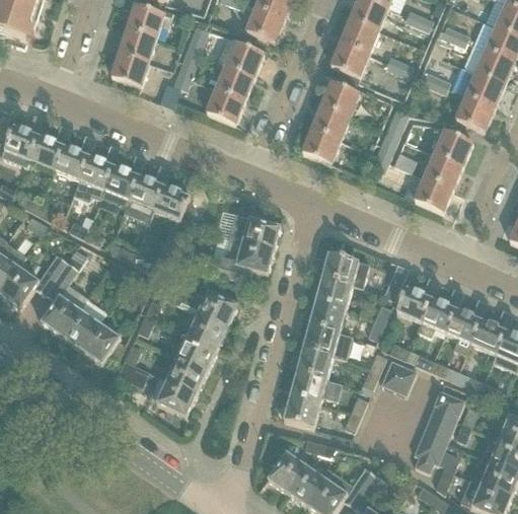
[(25,43),(31,45),(34,33),(29,32),(40,0),(3,0),(0,9),(0,34),(7,38),(6,43),(24,48),(25,43)]
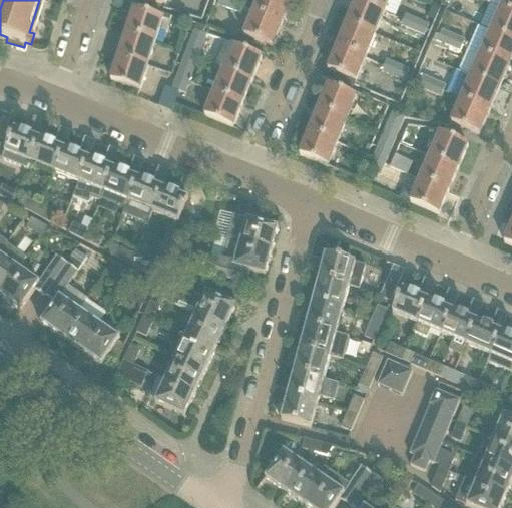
[(216,0),(216,1),(239,10),(241,4),(231,0),(216,0)]
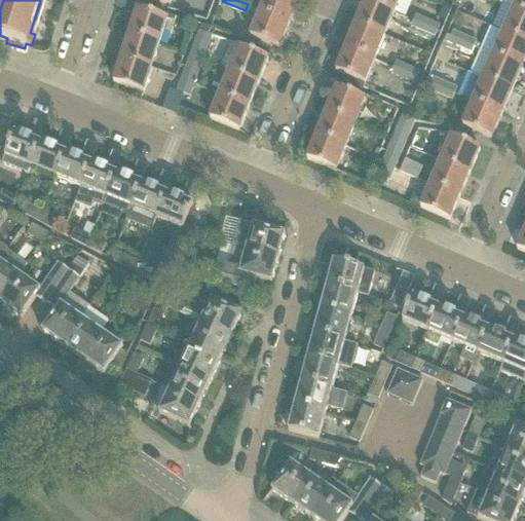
[(261,0),(259,7),(288,19),(296,0),(261,0)]
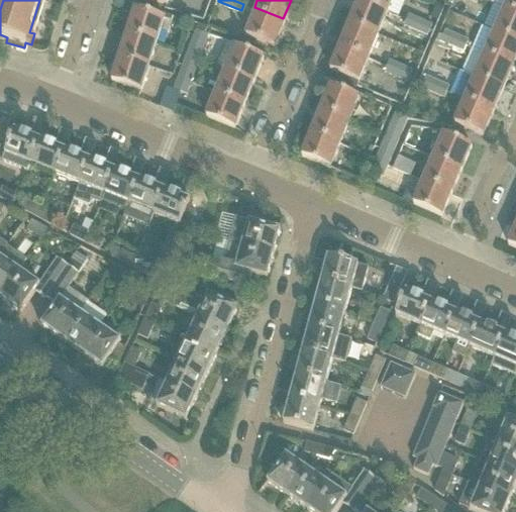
[(355,0),(348,18),(377,30),(386,8),(367,0),(355,0)]
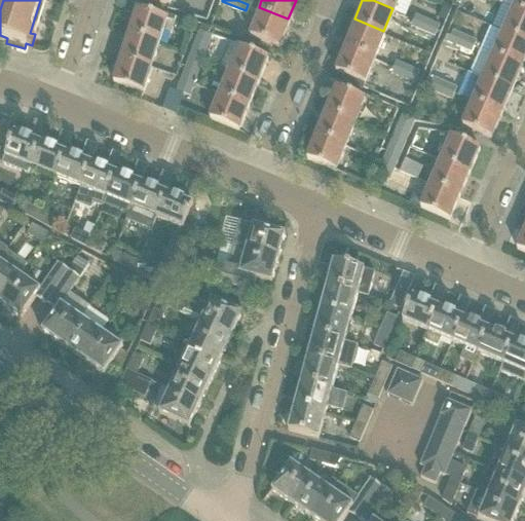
[(373,0),(392,8),(396,0),(373,0)]
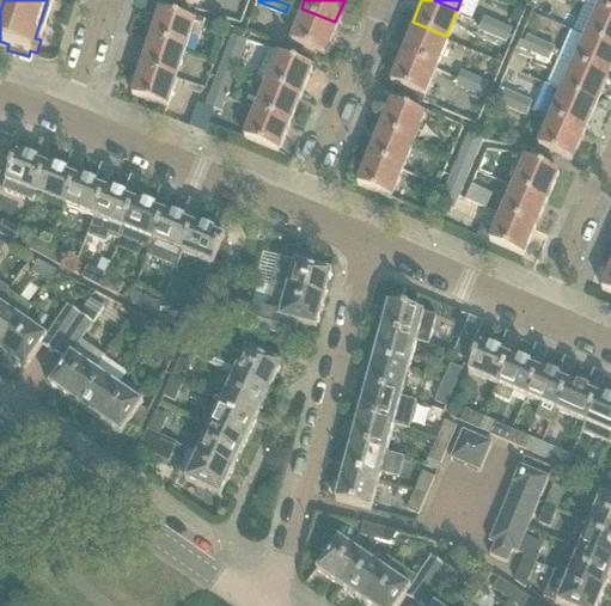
[(598,0),(596,6),(610,12),(610,0),(598,0)]
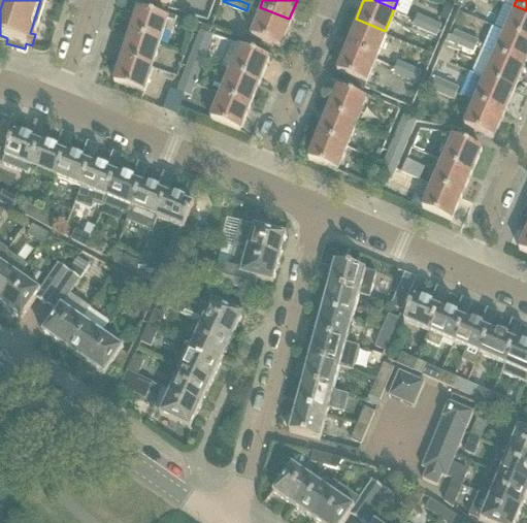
[(503,1),(493,24),(503,29),(515,34),(526,38),(526,10),(514,5),(503,1)]
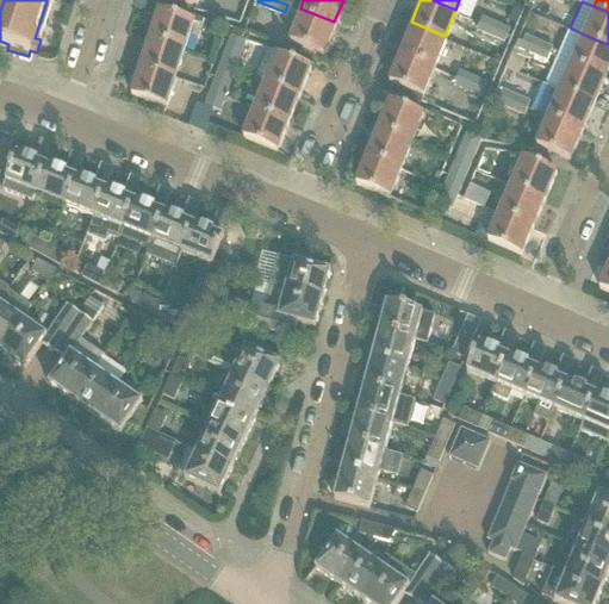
[(159,6),(149,36),(184,47),(193,17),(159,6)]
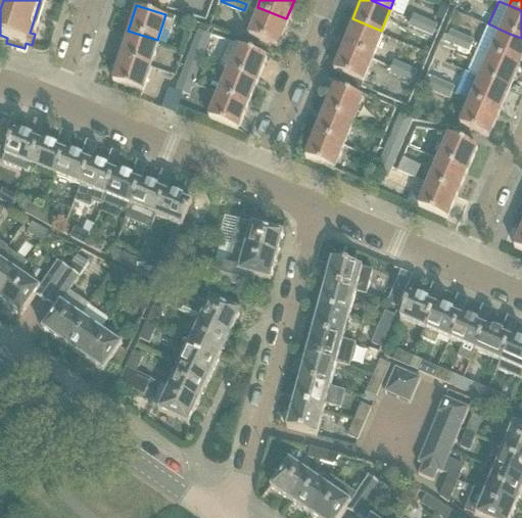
[(286,18),(257,7),(248,31),(277,43),(286,18)]
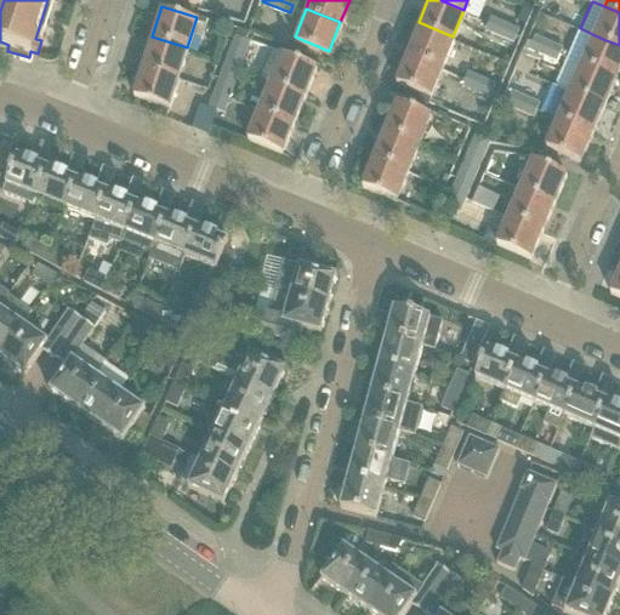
[(489,12),(487,20),(515,32),(518,24),(489,12)]
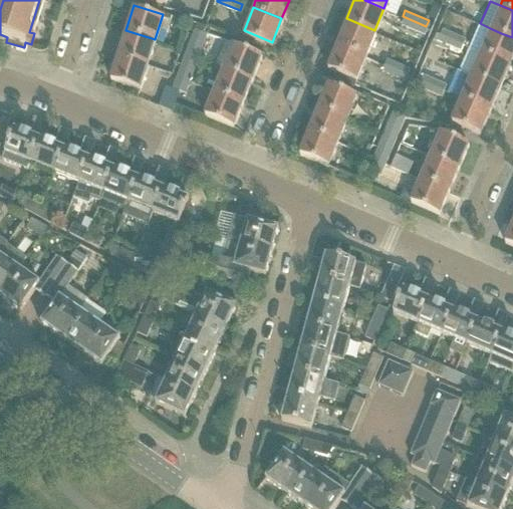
[(403,16),(400,22),(424,32),(426,26),(403,16)]
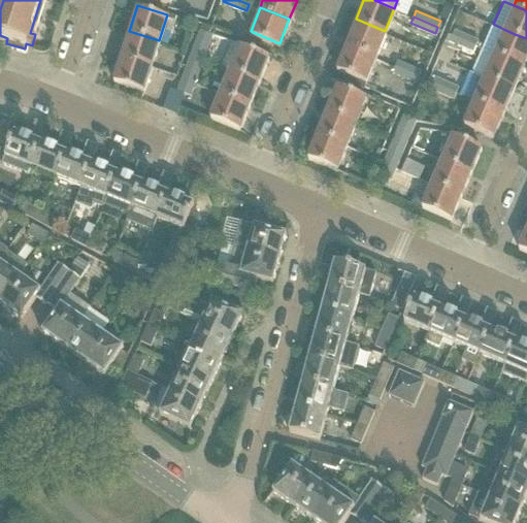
[(356,19),(347,42),(375,55),(385,31),(356,19)]
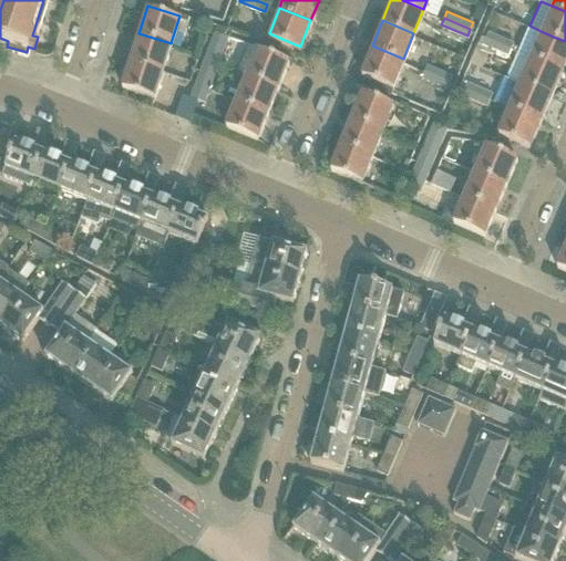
[(527,24),(516,49),(530,55),(561,69),(565,55),(565,41),(553,37),(541,31),(530,26),(527,24)]
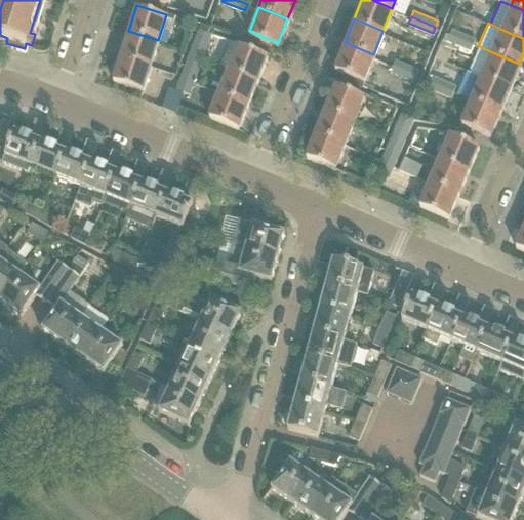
[(197,27),(189,49),(195,51),(203,29),(197,27)]
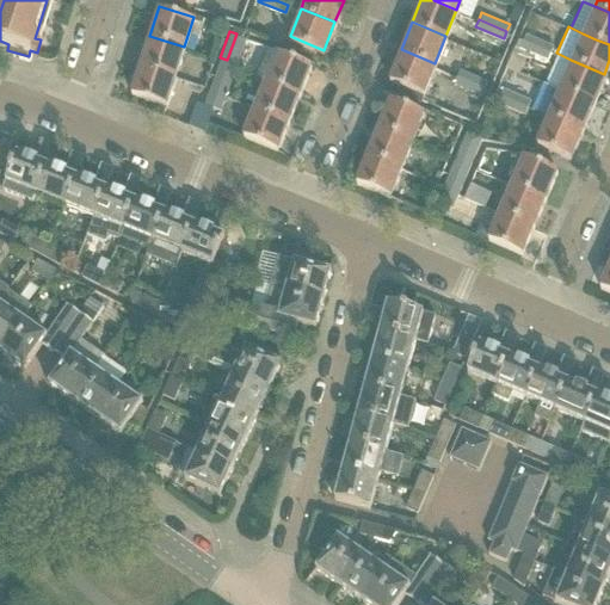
[(524,31),(522,38),(549,50),(553,43),(524,31)]
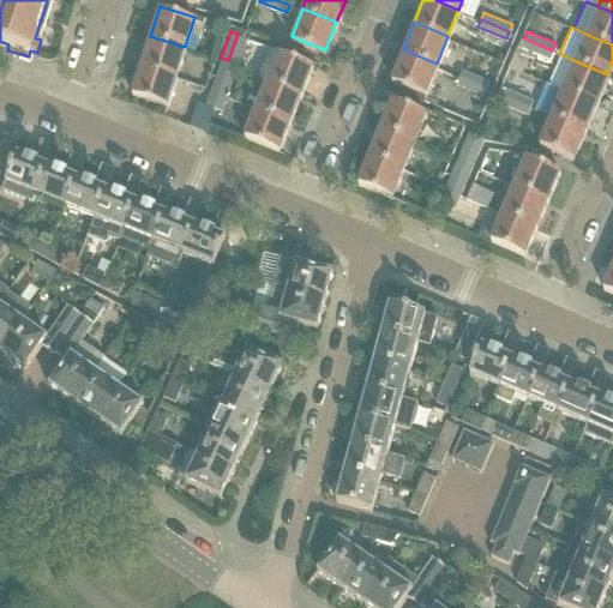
[(238,34),(228,60),(228,62),(235,65),(245,36),(238,34)]
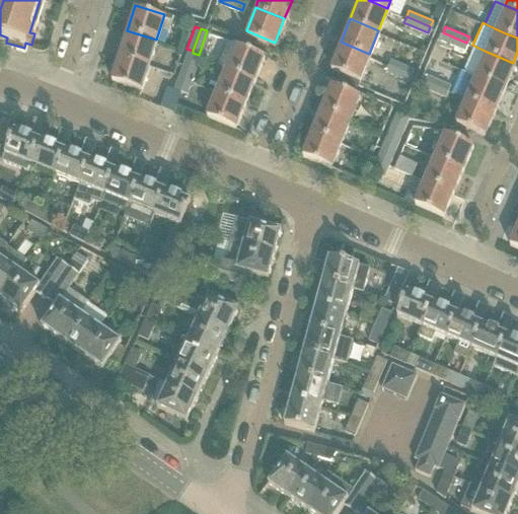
[(127,30),(120,54),(149,63),(156,40),(127,30)]
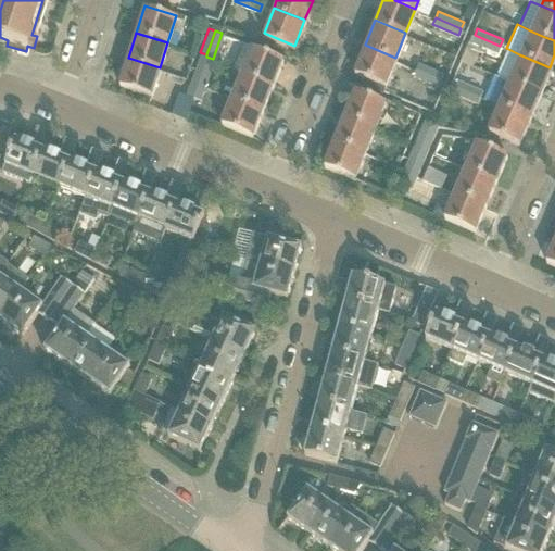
[(475,35),(472,40),(480,44),(497,51),(500,46),(475,35)]
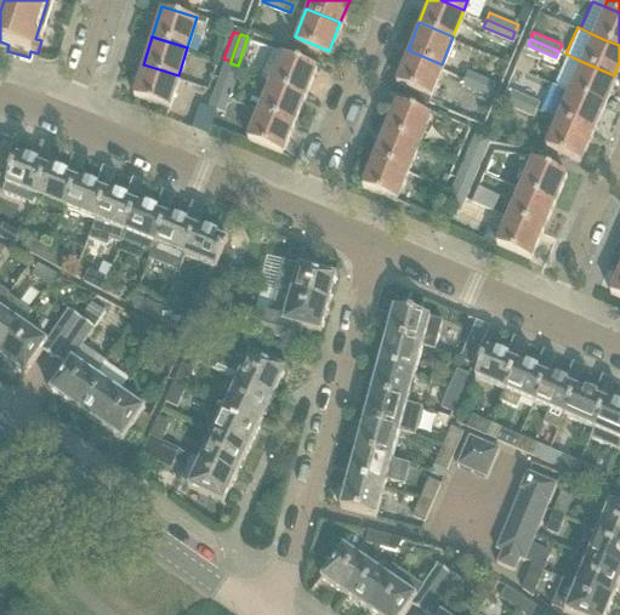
[(523,43),(513,64),(527,70),(536,49),(523,43)]
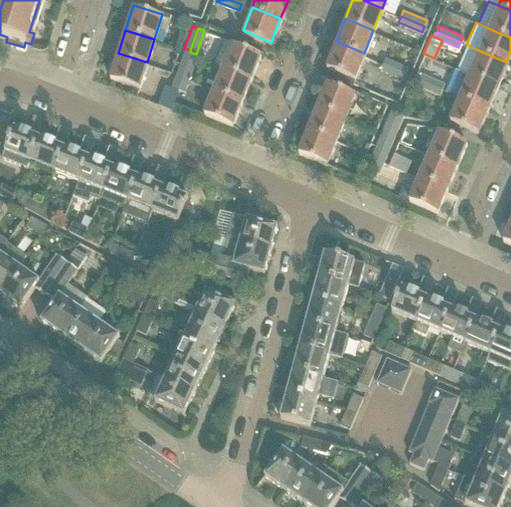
[(364,53),(336,41),(326,66),(354,77),(364,53)]
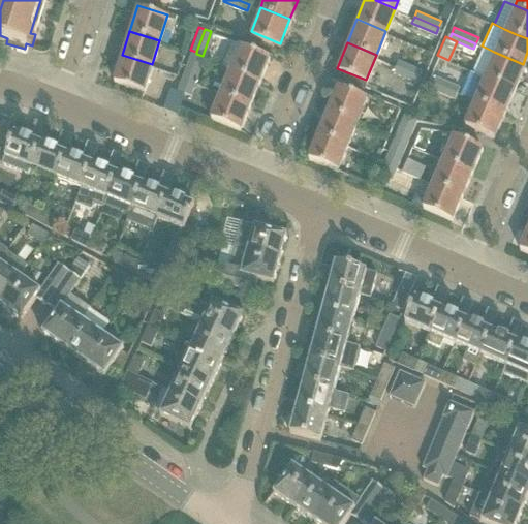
[(239,43),(229,67),(258,80),(269,55),(239,43)]
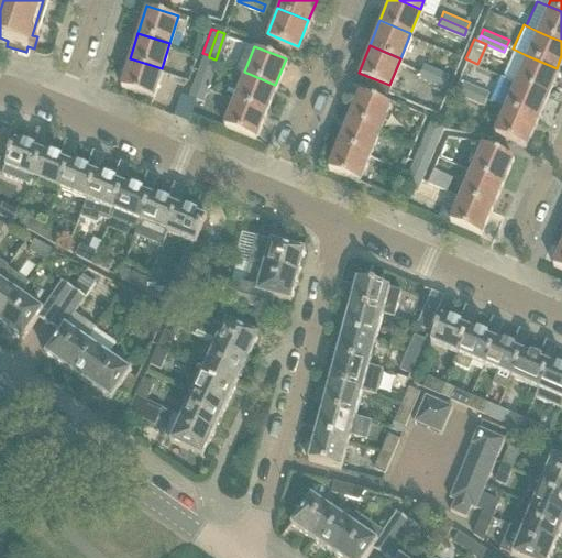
[(202,53),(194,79),(200,81),(209,57),(209,55),(202,53)]
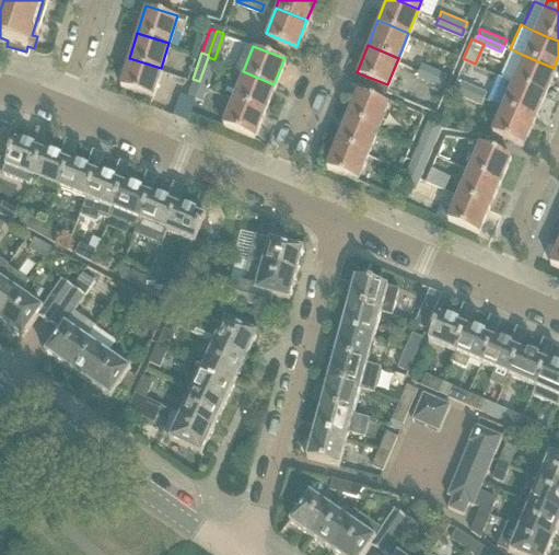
[(523,55),(513,80),(543,93),(554,68),(523,55)]
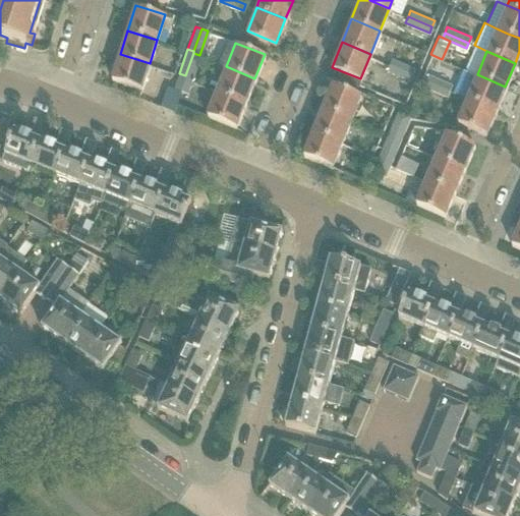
[(193,53),(185,75),(184,76),(190,79),(199,55),(193,53)]
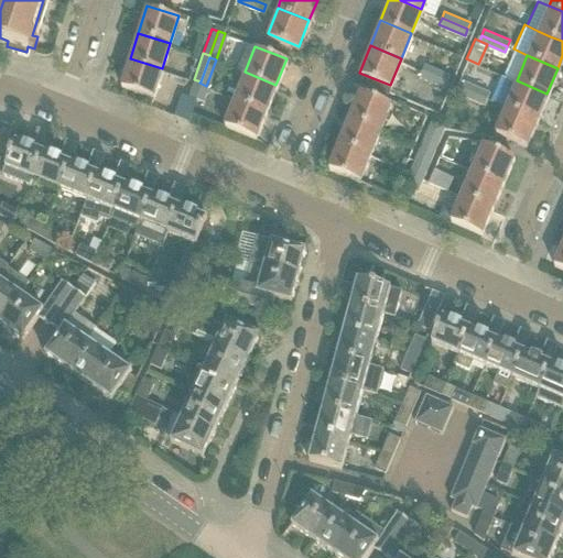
[(162,68),(130,58),(121,85),(153,95),(162,68)]
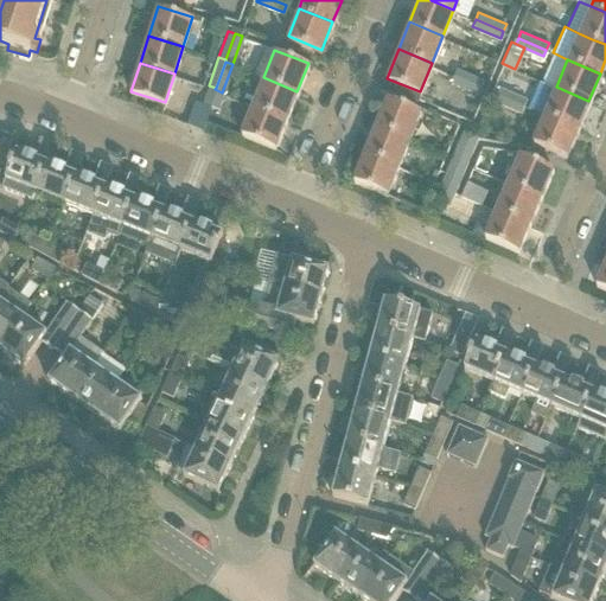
[(457,66),(453,74),(480,85),(484,78),(457,66)]
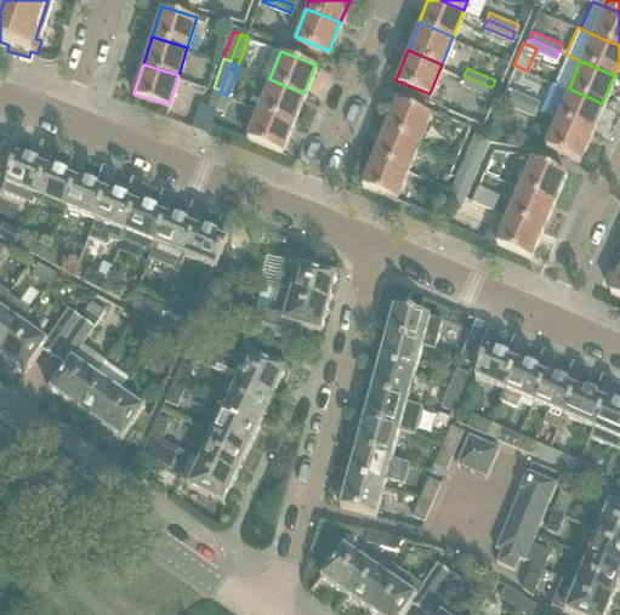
[(464,75),(461,83),(488,95),(491,87),(464,75)]
